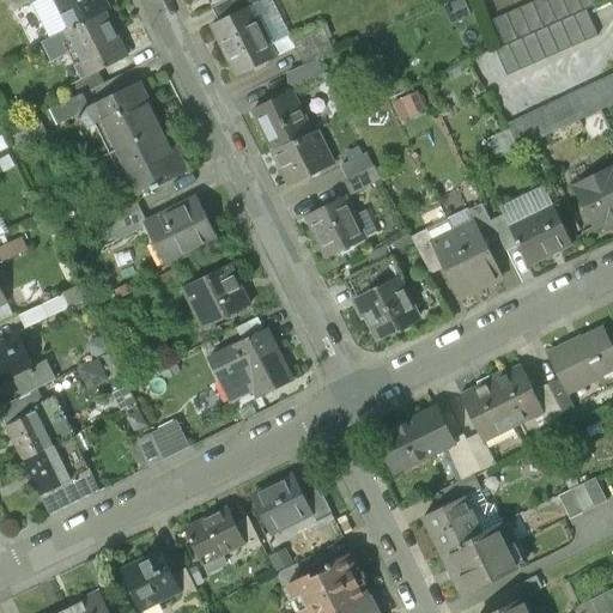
[(60,0),(64,5),(58,8),(68,29),(103,11),(107,8),(102,0),(60,0)]
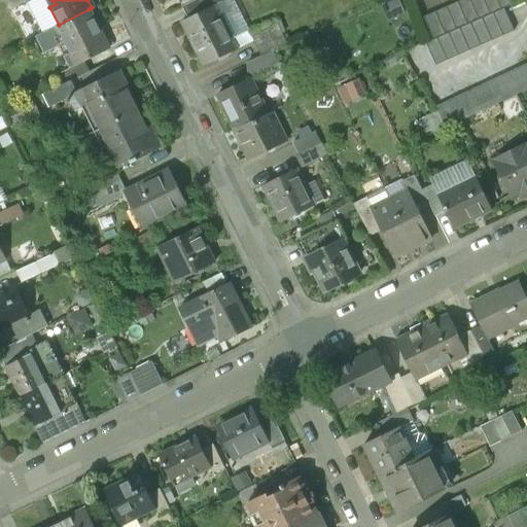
[(204,0),(195,0),(182,6),(189,20),(209,9),(204,0)]
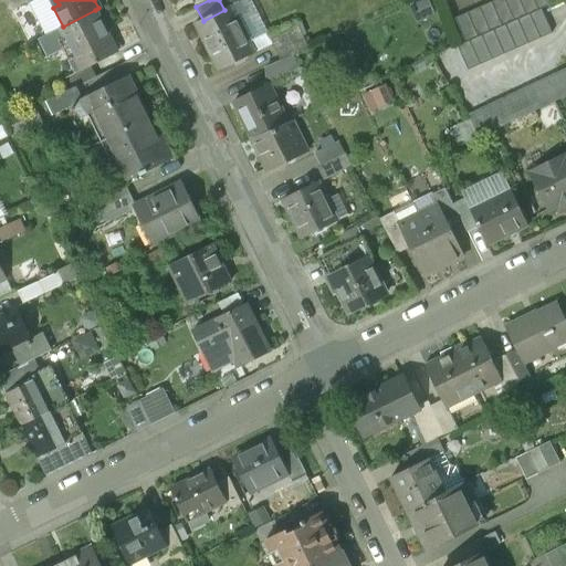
[(548,0),(494,0),(456,18),(467,41),(544,8),(551,4),(548,0)]
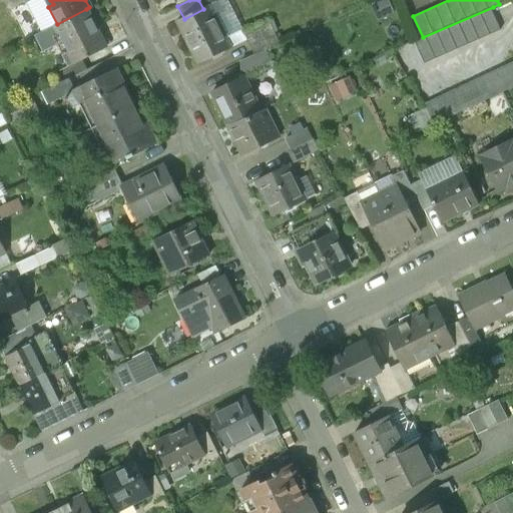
[(184,19),(178,22),(199,64),(230,48),(209,6),(203,9),(184,19)]
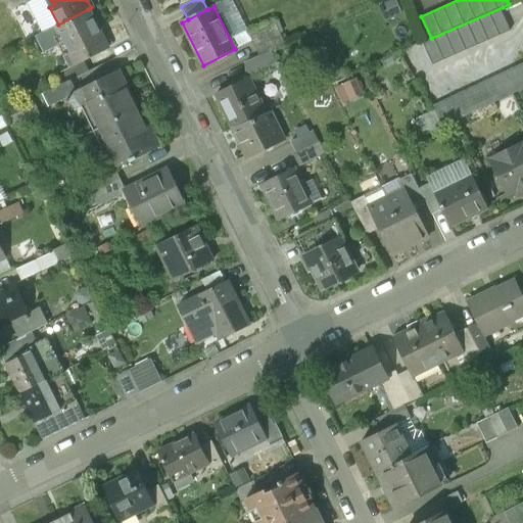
[(503,7),(425,42),(435,63),(513,29),(503,7)]
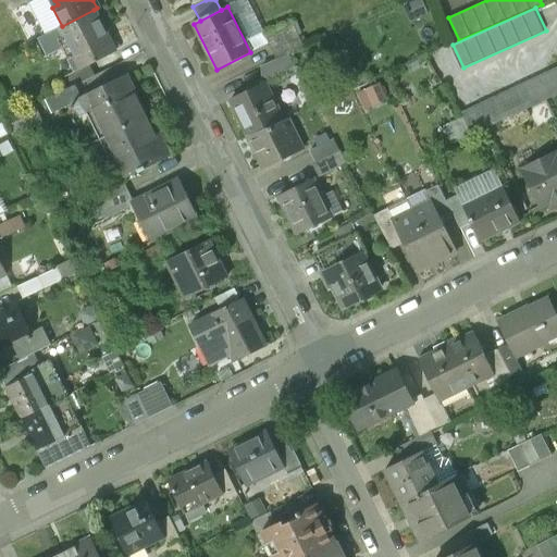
[(62,26),(38,37),(47,54),(67,45),(79,69),(87,65),(115,51),(94,10),(62,26)]
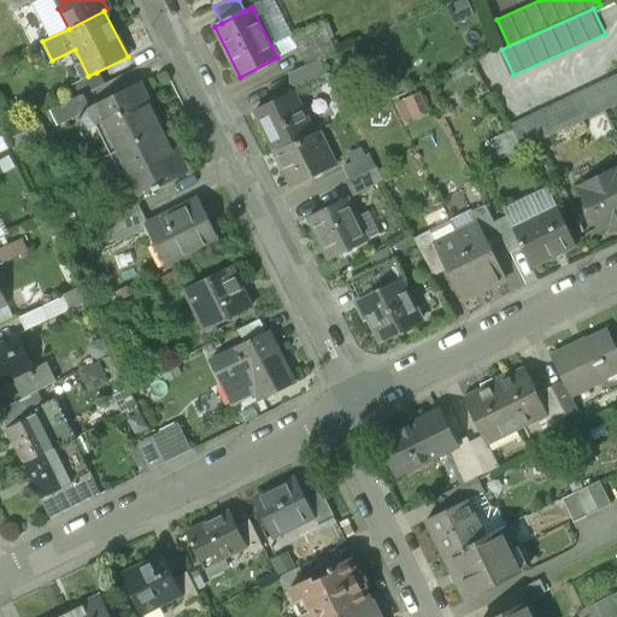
[(325,29),(294,42),(305,66),(318,60),(336,53),(325,29)]
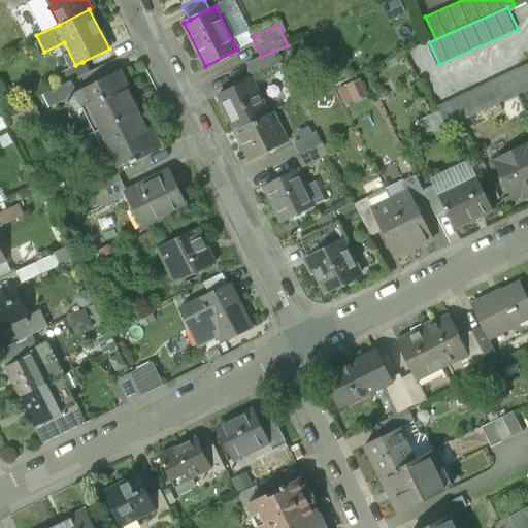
[(261,57),(251,61),(258,76),(279,66),(272,52),(261,57)]
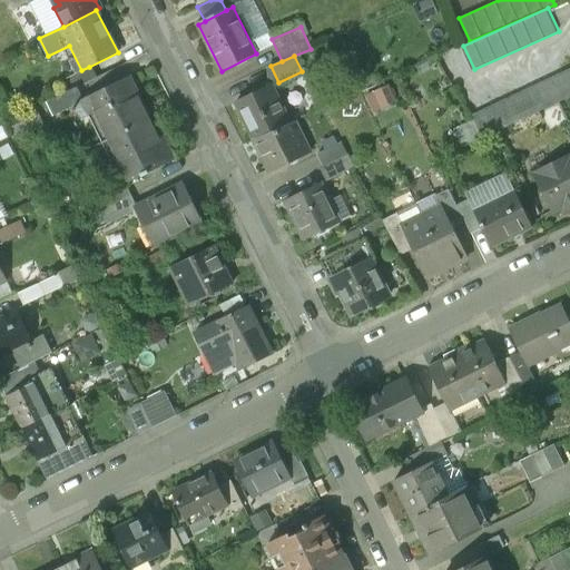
[(81,70),(65,78),(71,89),(95,78),(89,67),(81,70)]
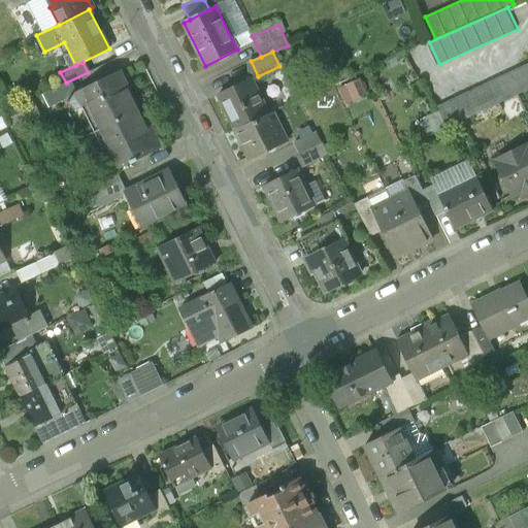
[(527,64),(437,107),(448,128),(527,89),(527,64)]
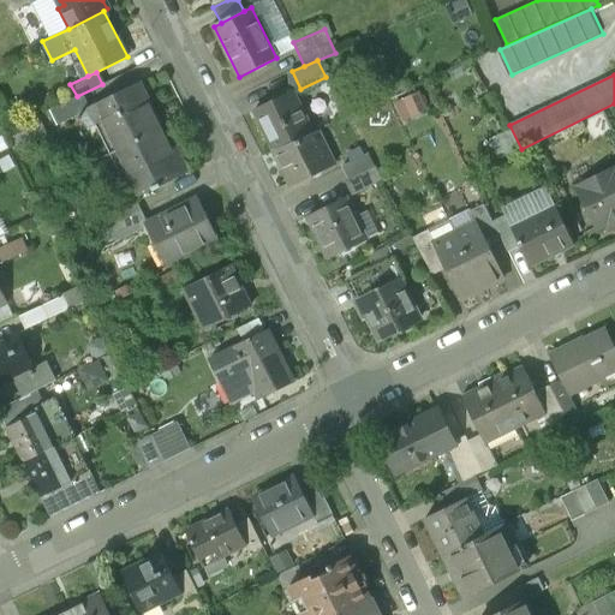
[(139,84),(95,106),(108,132),(105,133),(113,151),(161,127),(139,84)]
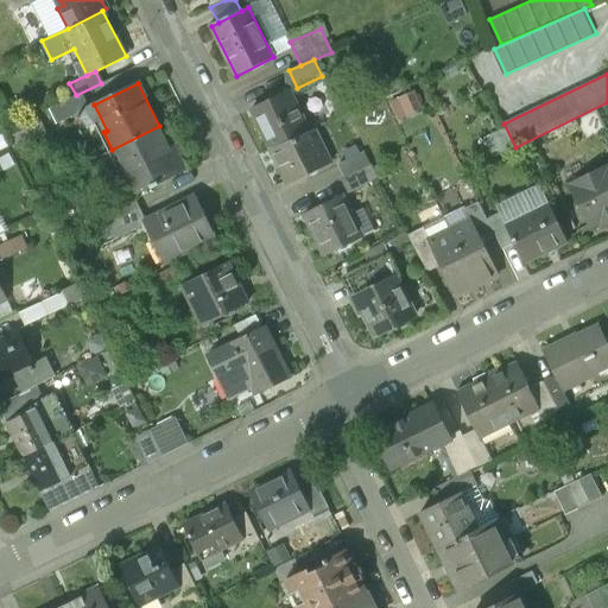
[(391,97),(399,120),(424,111),(416,88),(391,97)]
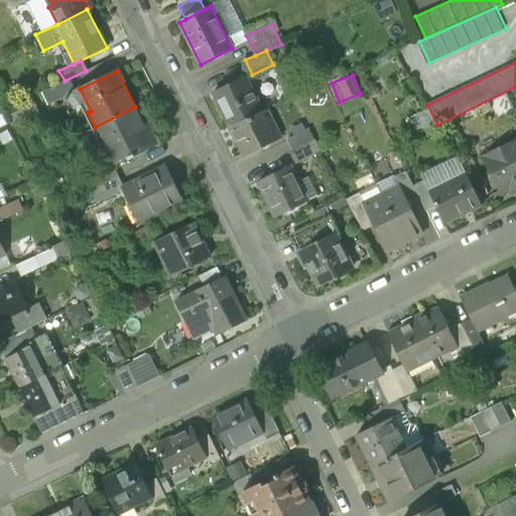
[(245,78),(215,92),(231,126),(262,112),(245,78)]
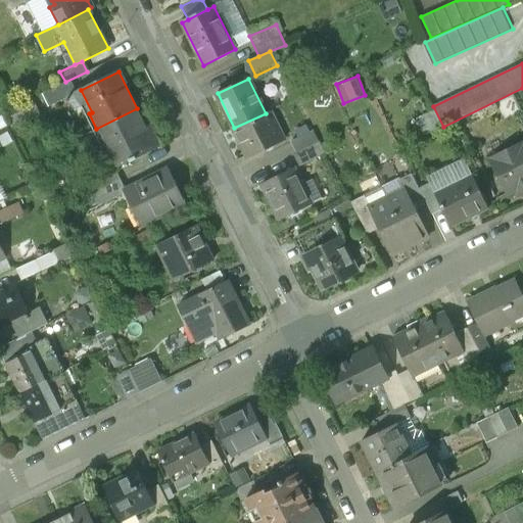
[(64,83),(43,93),(49,106),(70,95),(64,83)]
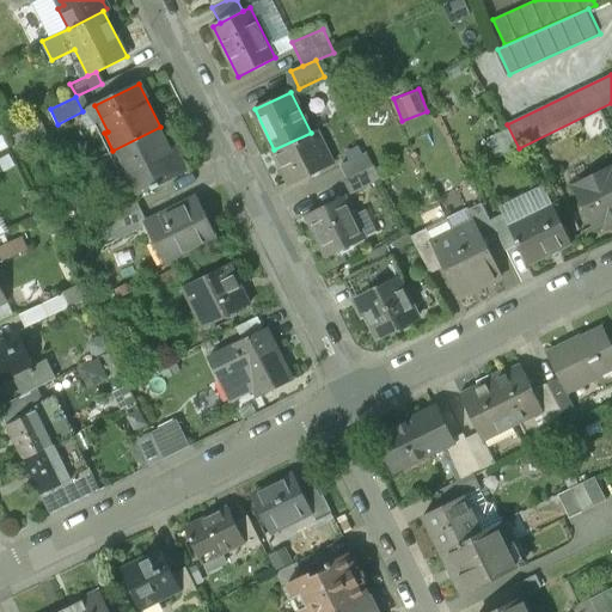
[(160,127),(112,151),(123,172),(132,169),(144,194),(188,172),(178,154),(176,155),(160,127)]
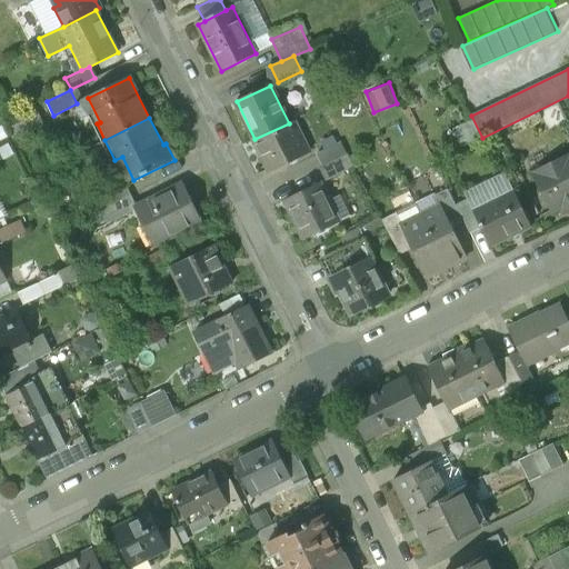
[(289,123),(255,139),(271,171),(309,152),(293,121),(289,123)]
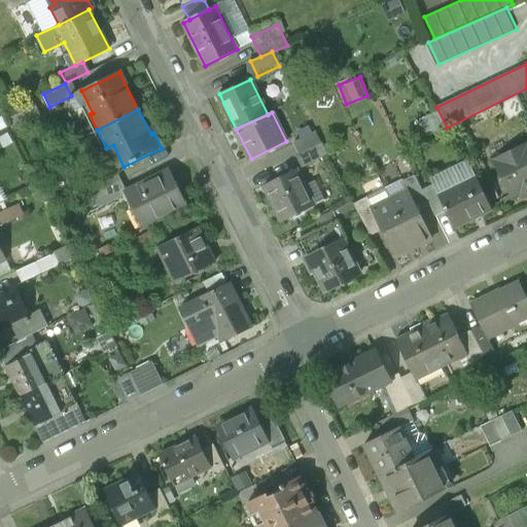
[(322,142),(296,155),(303,167),(328,154),(322,142)]
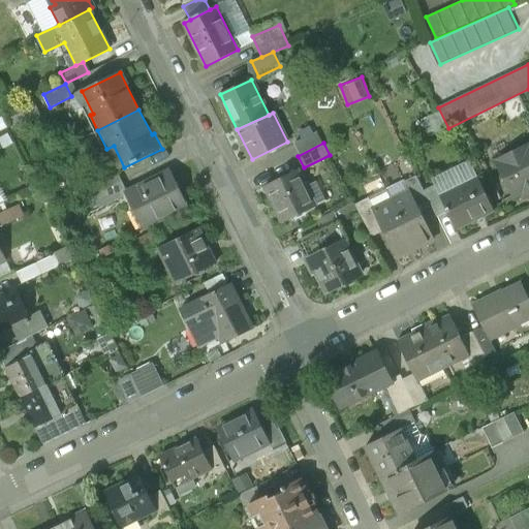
[(528,145),(498,160),(515,194),(525,189),(527,193),(528,192),(528,145)]
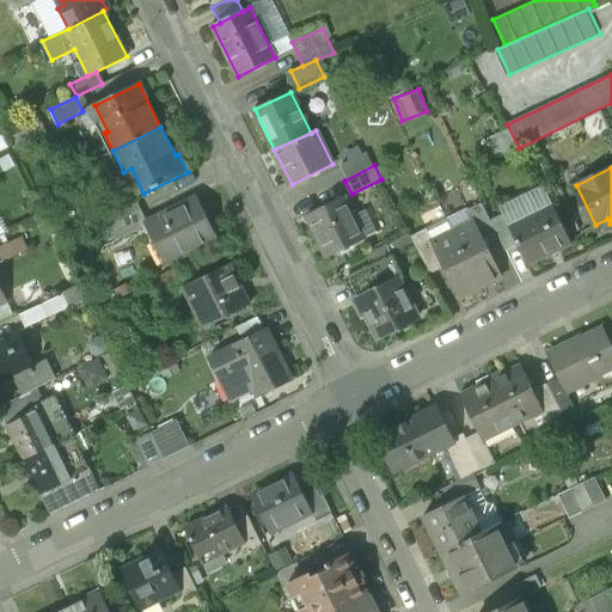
[(342,196),(307,214),(328,256),(363,238),(342,196)]
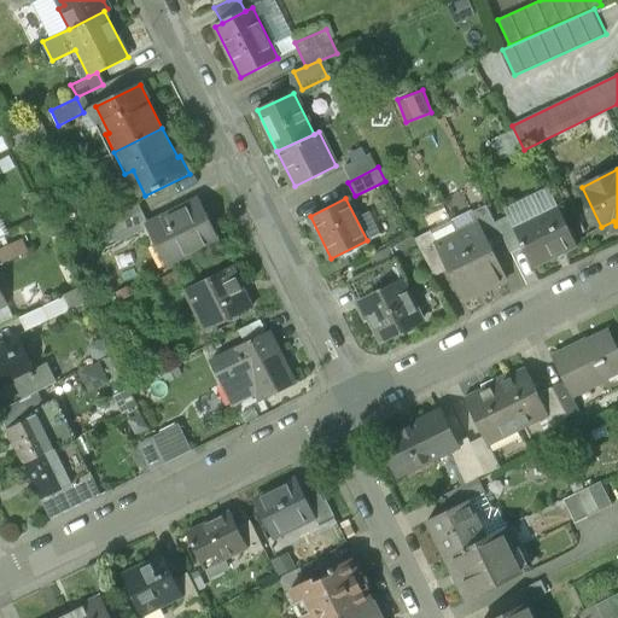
[(127,199),(101,211),(110,227),(135,215),(127,199)]
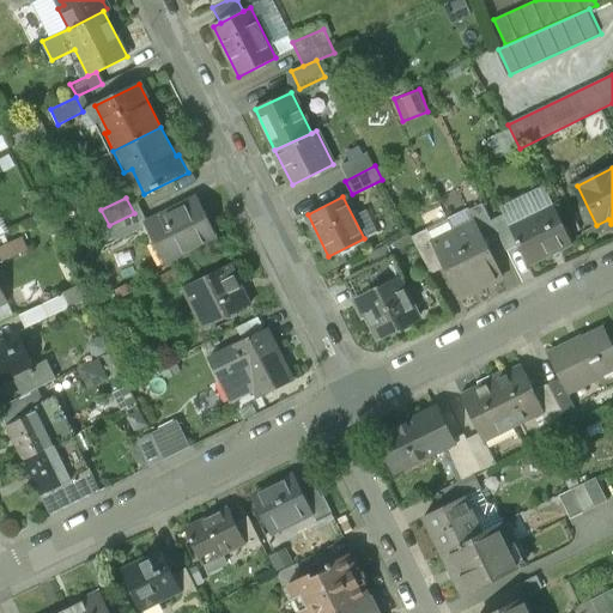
[(196,198),(146,223),(156,242),(161,240),(170,260),(165,262),(167,263),(216,240),(196,198)]
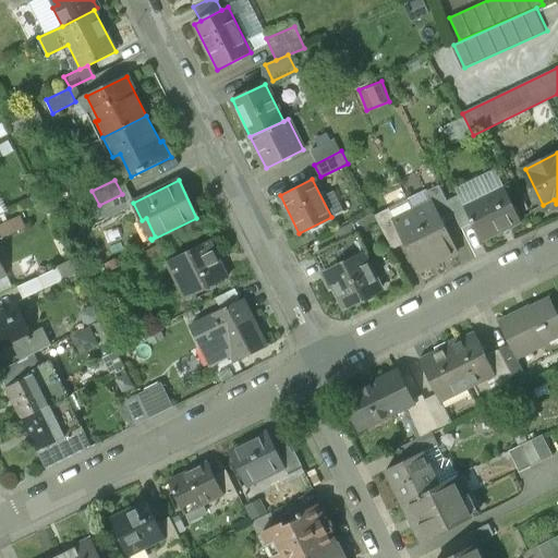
[(456,218),(439,184),(426,191),(432,202),(434,202),(445,223),(456,218)]
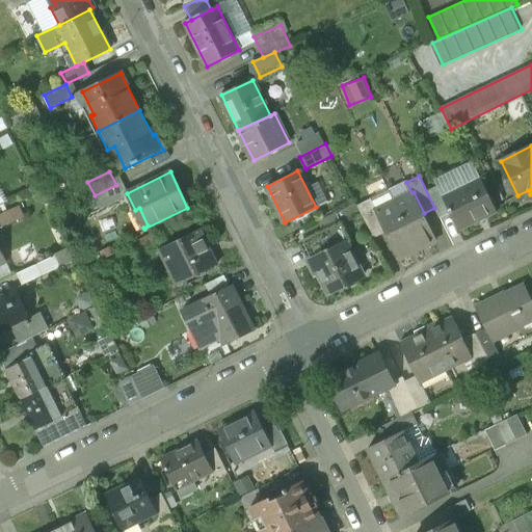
[(480,181),(442,200),(459,235),(498,217),(480,181)]
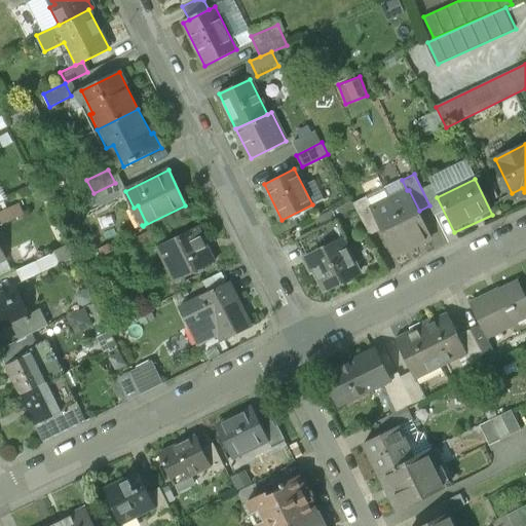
[(115,183),(94,193),(100,205),(121,195),(115,183)]
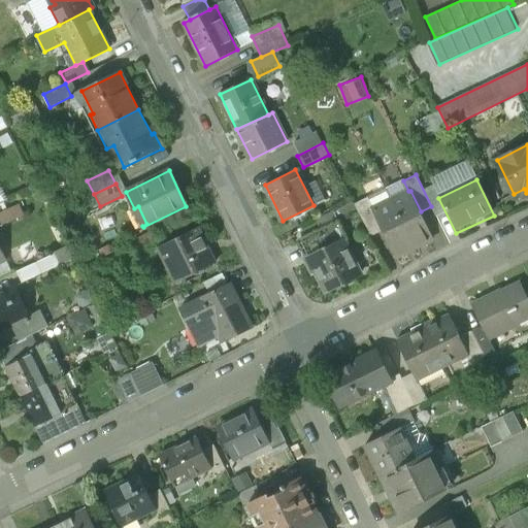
[(421,211),(410,191),(408,191),(391,200),(415,248),(433,238),(421,211)]
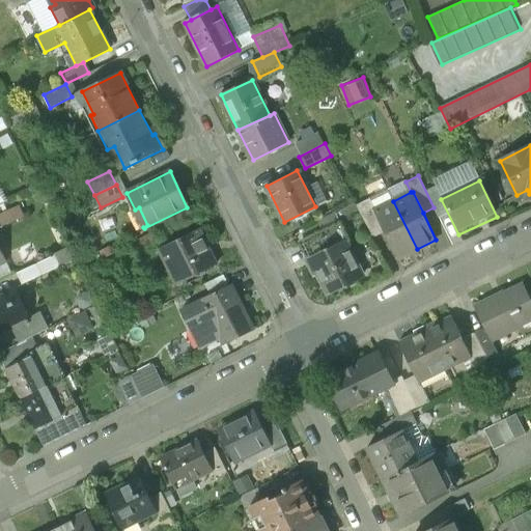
[(370,198),(357,204),(373,238),(385,231),(374,211),(375,210),(370,198)]
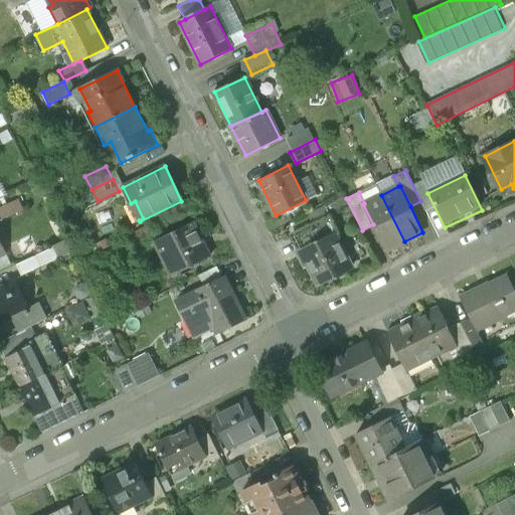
[(364,203),(363,204),(373,224),(386,250),(404,241),(381,195),(364,203)]
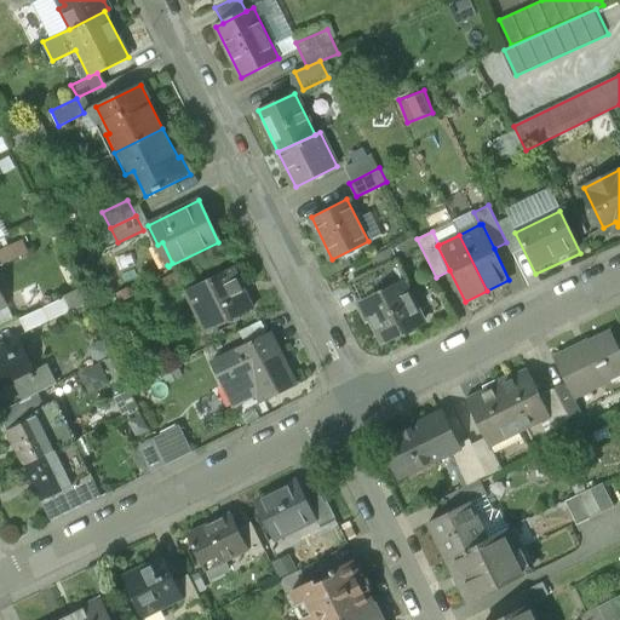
[(23,239),(0,250),(0,257),(4,264),(29,251),(23,239)]
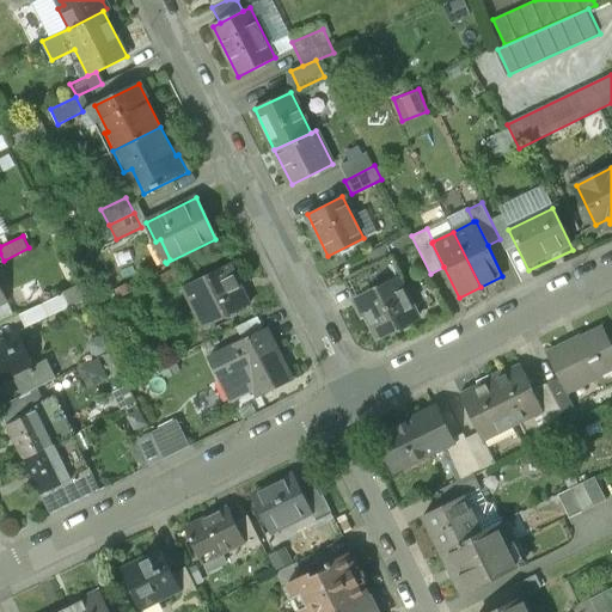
[(392,257),(350,279),(360,299),(357,300),(377,337),(416,318),(397,280),(403,277),(392,257)]
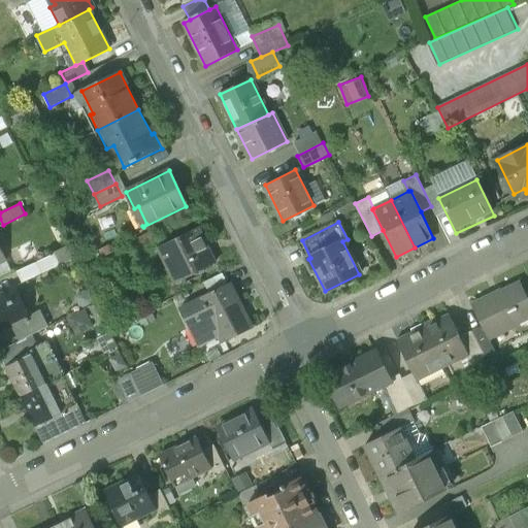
[(197,229),(159,248),(169,267),(176,264),(184,277),(213,263),(197,229)]
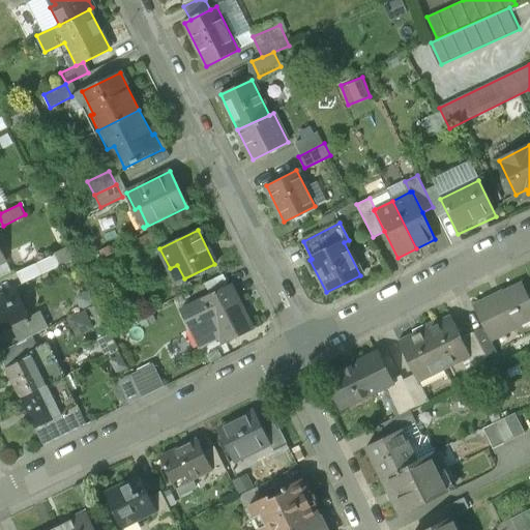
[(55,255),(18,272),(23,284),(60,265),(55,255)]
